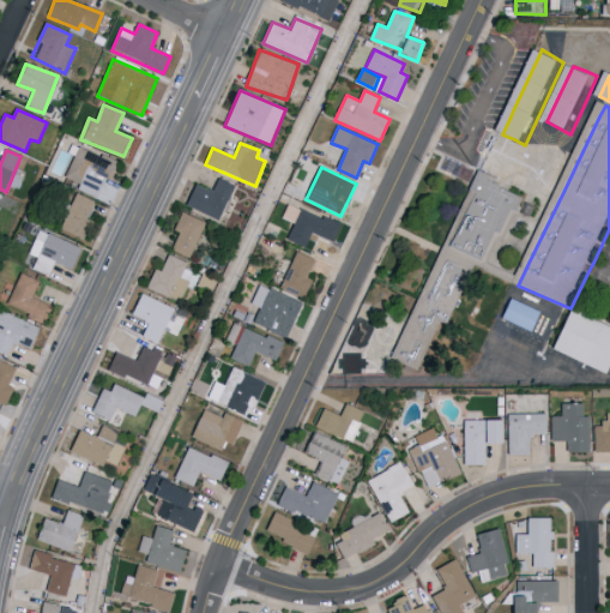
[(514,234),(509,245),(505,242),(494,263),(493,266),(485,264),(454,328),(447,324),(442,334),(441,337),(424,372),(399,360),(409,337),(442,266),(444,264),(477,191),(485,173),(505,180),(500,186),(507,190),(514,193),(530,202),(514,234)]
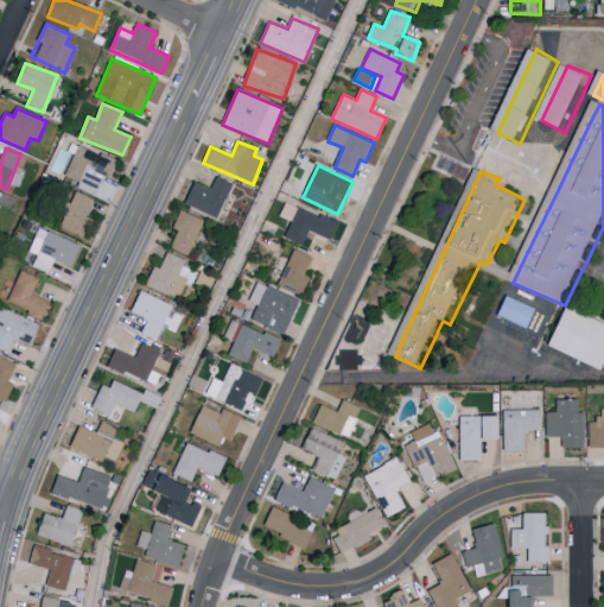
[(221,220),(229,198),(228,198),(234,184),(217,177),(211,190),(194,182),(185,203),(221,220)]
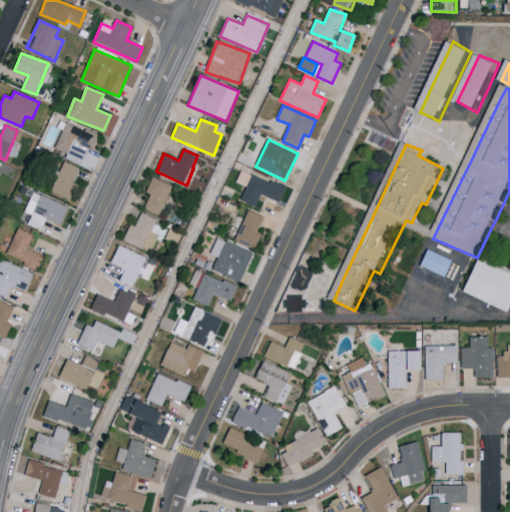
[(77,185),(73,183),(79,168),(64,161),(51,191),(70,200),(77,185)]
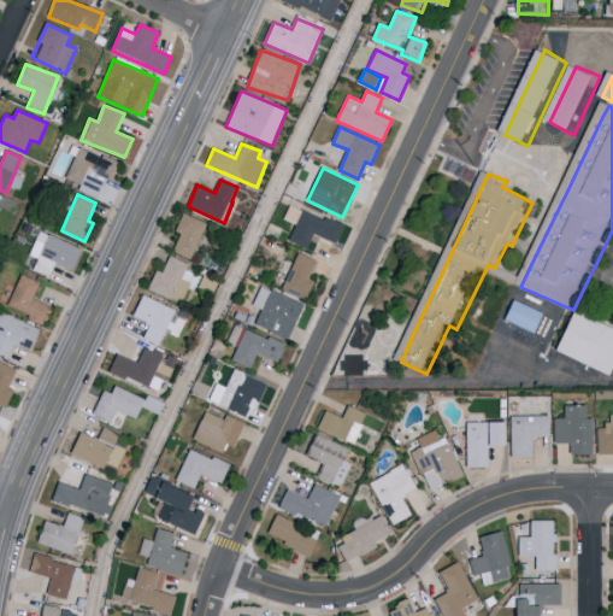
[(296,224),(301,210),(289,206),(284,220),(296,224)]
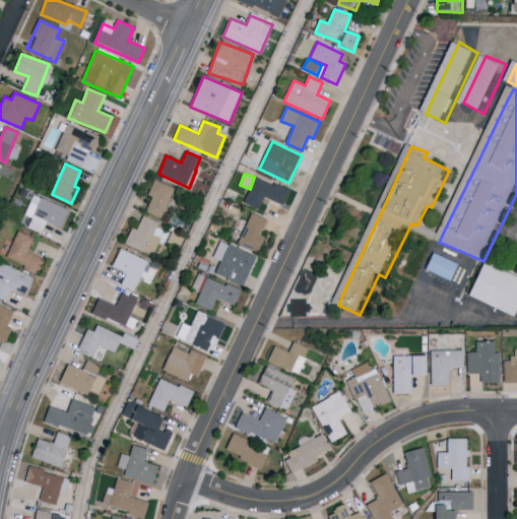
[(288,190),(255,177),(244,204),(259,210),(264,198),(282,205),(288,190)]
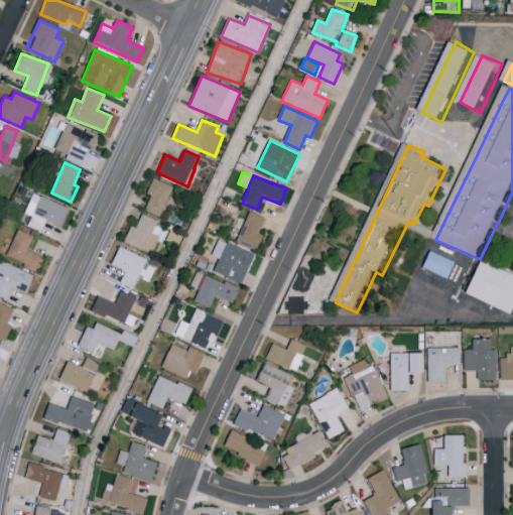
[(161,217),(174,186),(155,178),(148,194),(152,196),(146,210),(161,217)]
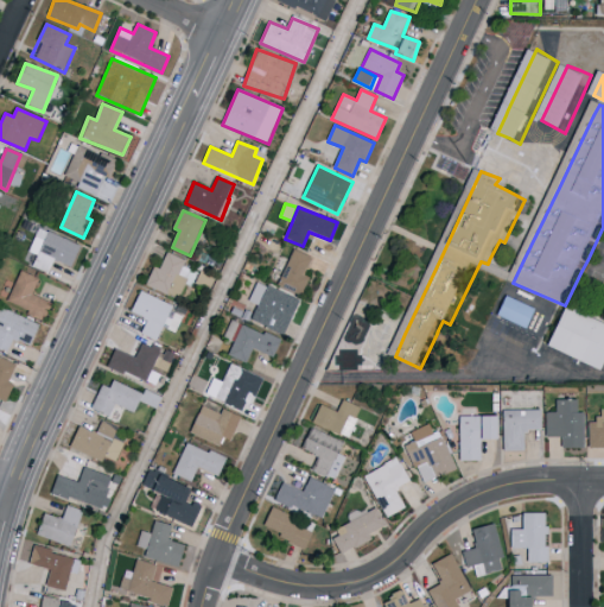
[(33,266),(50,272),(53,261),(72,267),(81,245),(38,229),(30,252),(37,254),(33,266)]
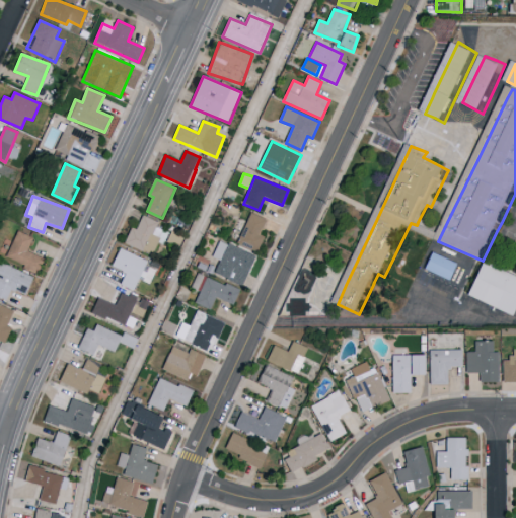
[(258,251),(265,237),(261,235),(267,220),(251,213),(238,243),(258,251)]
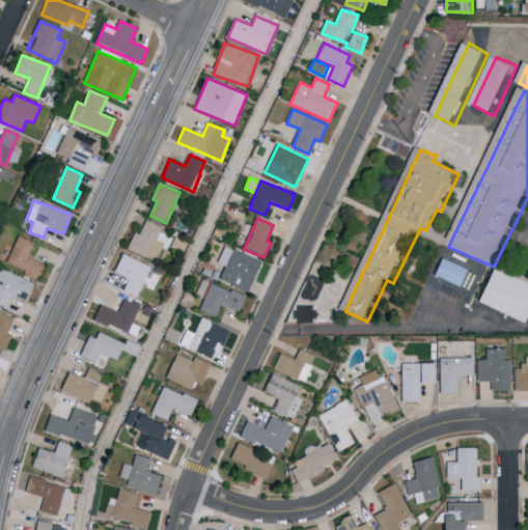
[(158,261),(170,231),(147,222),(141,234),(135,232),(129,249),(158,261)]
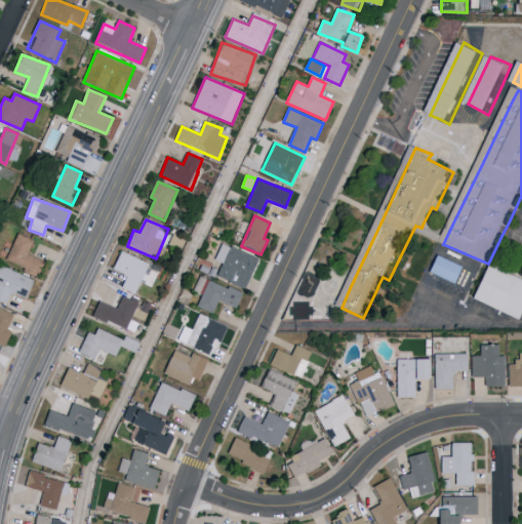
[(44,260),(29,255),(34,240),(17,234),(7,264),(39,276),(44,260)]
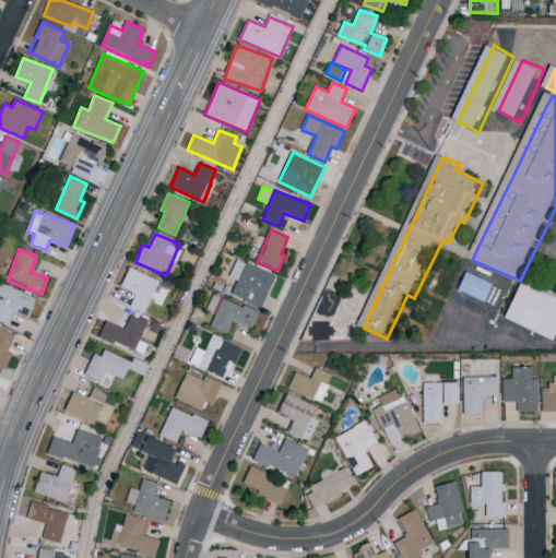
[(276,276),(238,259),(229,279),(237,282),(232,294),(262,308),(276,276)]
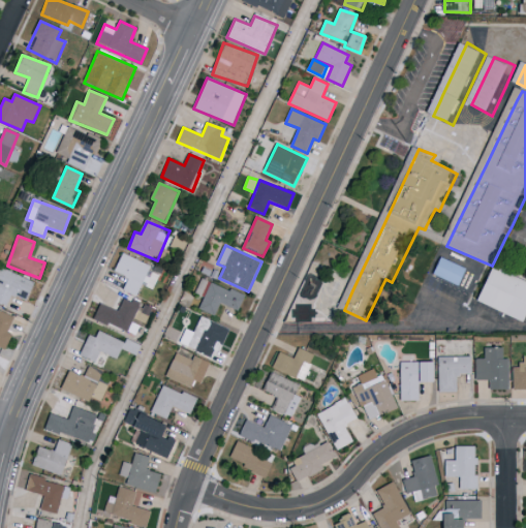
[(152,266),(122,252),(114,272),(129,278),(124,290),(137,296),(143,284),(155,290),(161,275),(150,270),(152,266)]
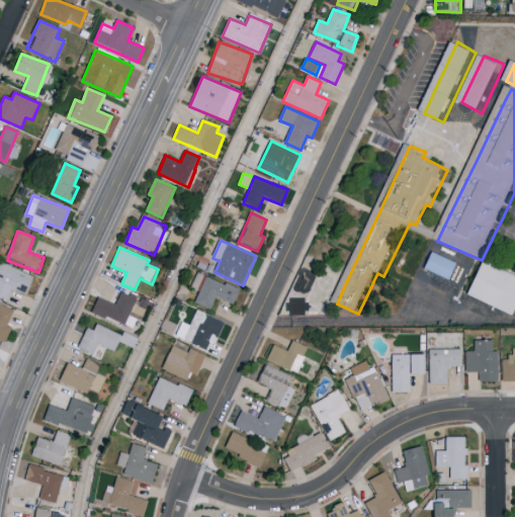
[(464,263),(456,279),(435,271),(431,270),(435,260),(438,252),(464,263)]
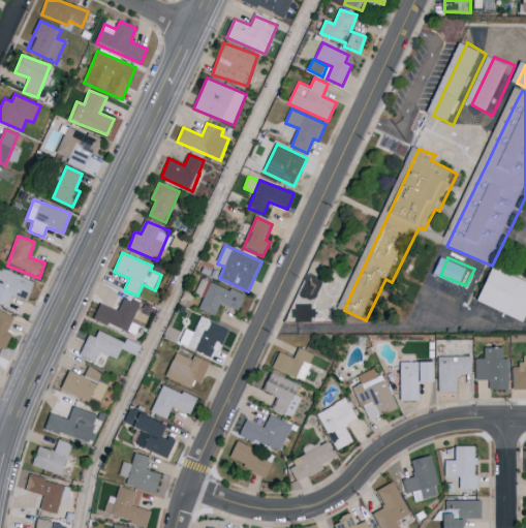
[(523,321),(525,315),(525,280),(490,267),(475,303),(523,321)]
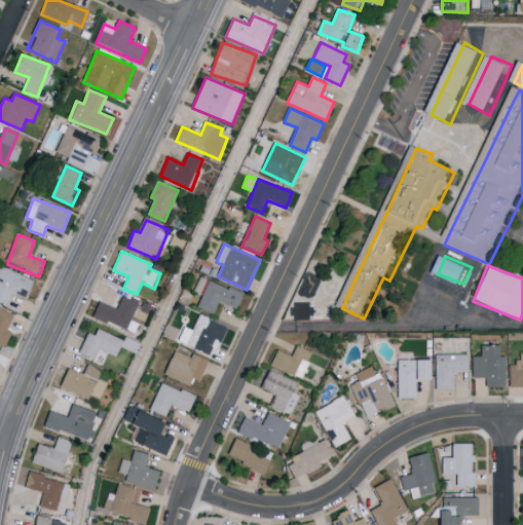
[(34,280),(0,266),(0,301),(6,304),(11,294),(25,300),(34,280)]
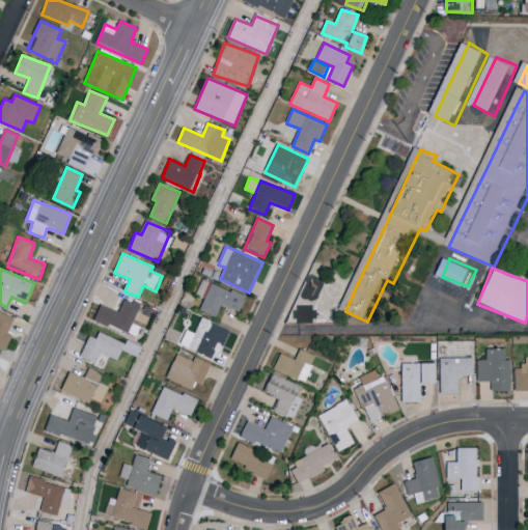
[(241,312),(247,297),(213,283),(201,311),(217,317),(222,305),(241,312)]
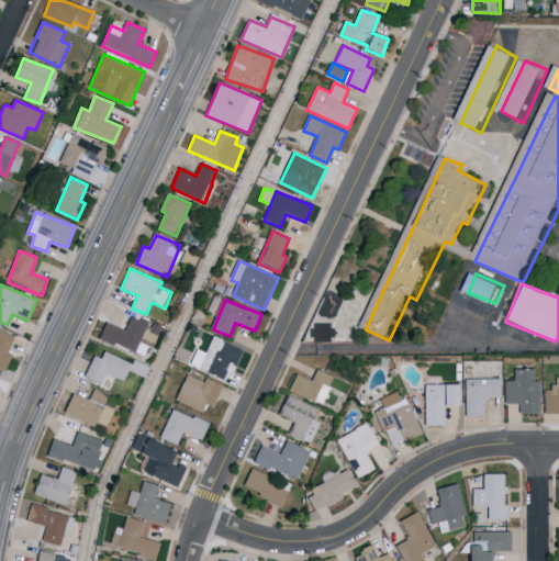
[(152,325),(132,317),(127,331),(105,323),(100,339),(141,354),(152,325)]
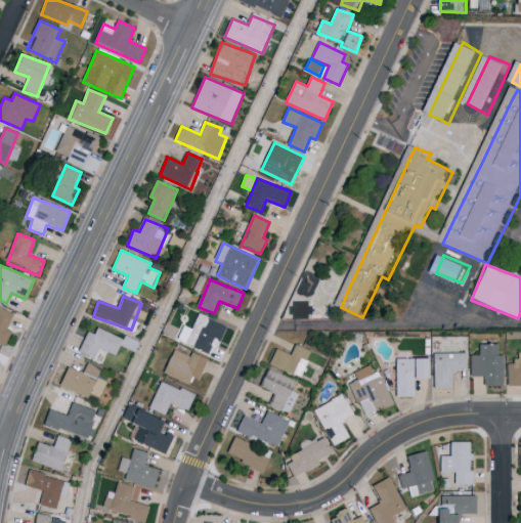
[(15,312),(0,306),(0,343),(6,346),(12,331),(8,330),(15,312)]
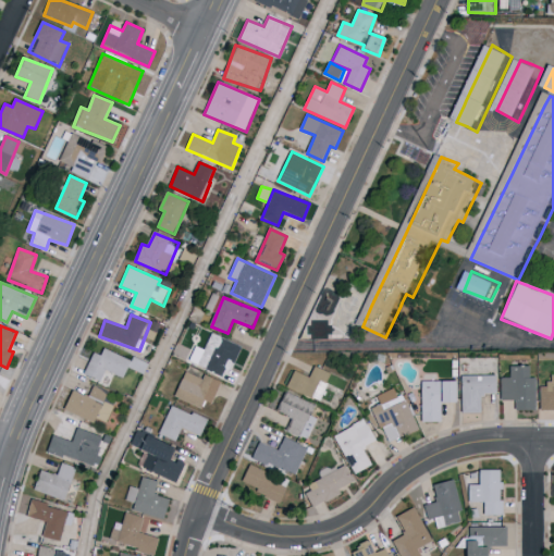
[(239,345),(212,333),(205,350),(196,346),(189,361),(225,378),(239,345)]
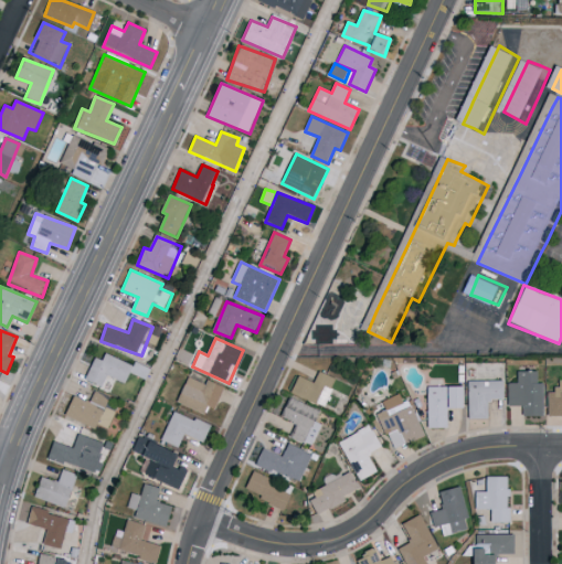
[(85,382),(103,387),(107,376),(126,384),(133,364),(105,354),(103,361),(94,358),(85,382)]
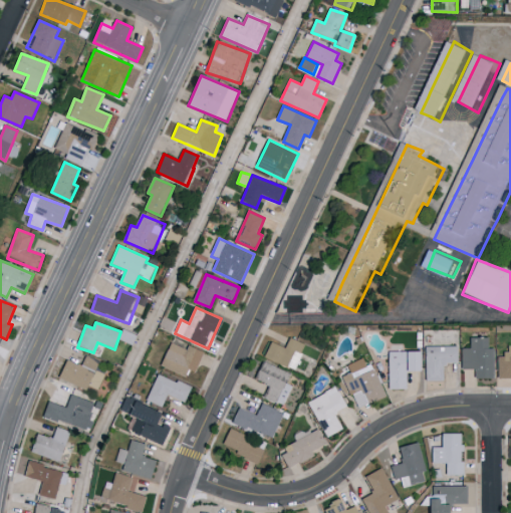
[(489,338),(471,337),(471,349),(463,348),(463,369),(476,369),(476,378),(494,378),(495,348),(489,348),(489,338)]
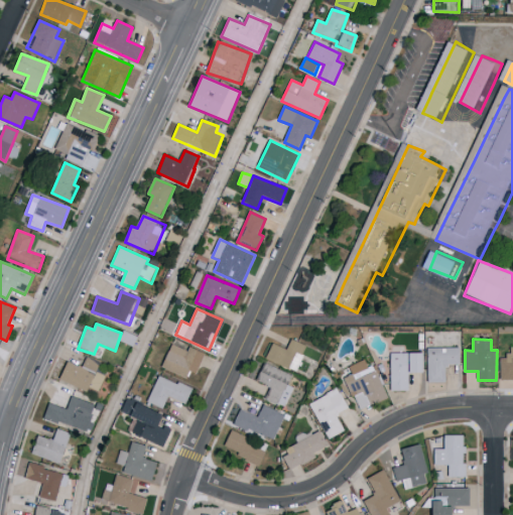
[(287,350),(272,343),(265,359),(296,372),(308,347),(291,340),(287,350)]
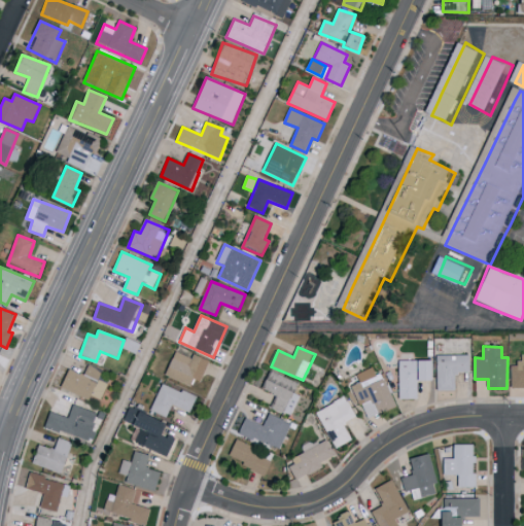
[(201,382),(210,361),(194,354),(191,358),(176,351),(166,375),(191,386),(194,379),(201,382)]
